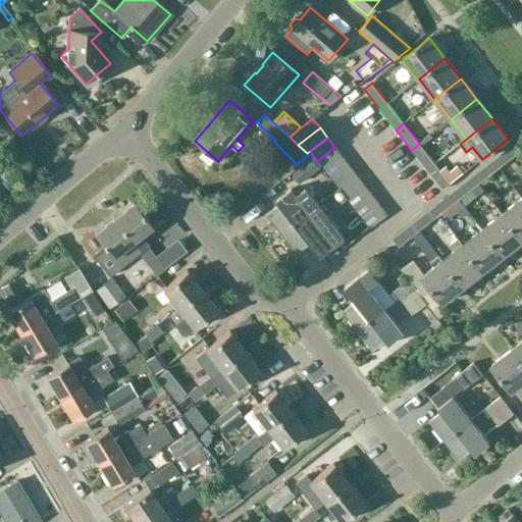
[(427,170),(434,164),(419,144),(411,150),(427,170)]
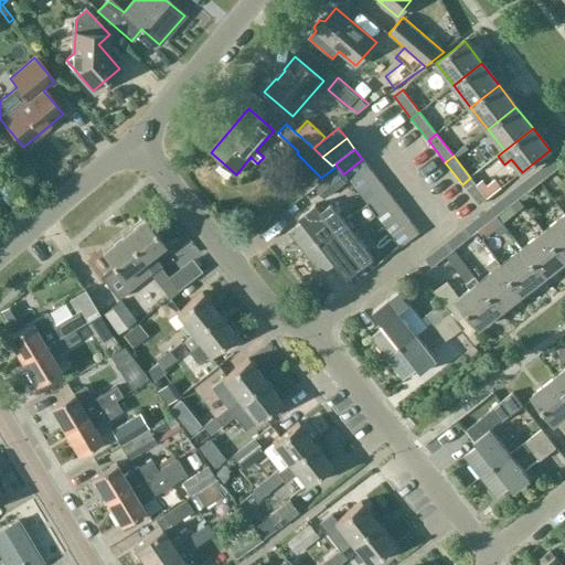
[(541,183),(563,167),(556,158),(534,176),(541,183)]
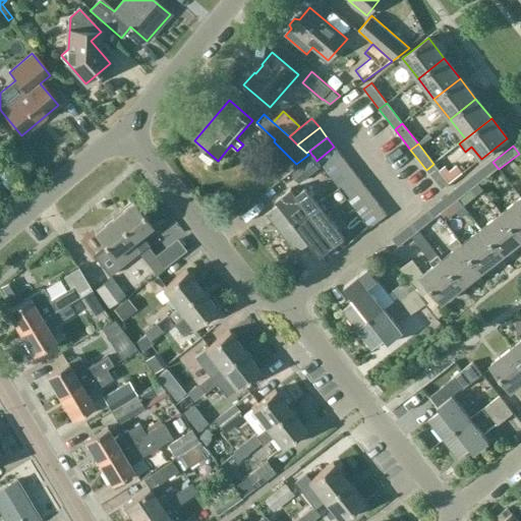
[(325,170),(342,157),(334,147),(316,161),(325,170)]
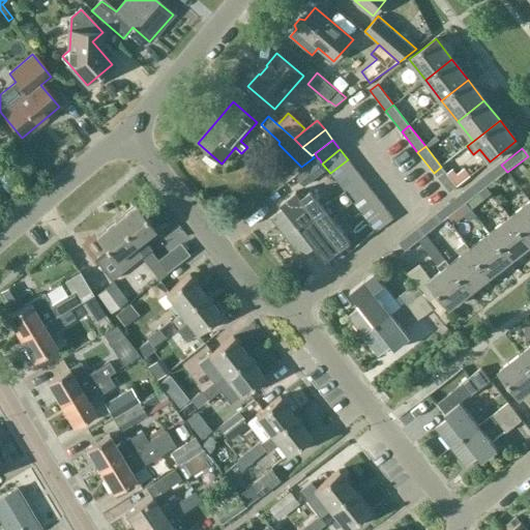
[(317,159),(296,175),(304,185),(325,171),(317,159)]
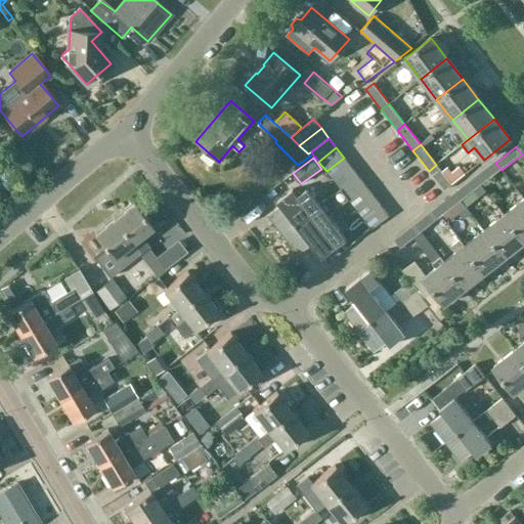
[(334,181),(351,167),(344,158),(326,171),(334,181)]
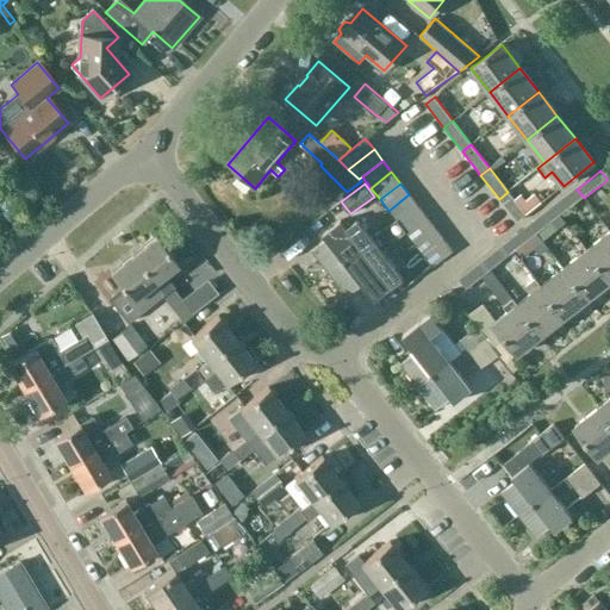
[(561,217),(584,198),(577,190),(554,207),(561,217)]
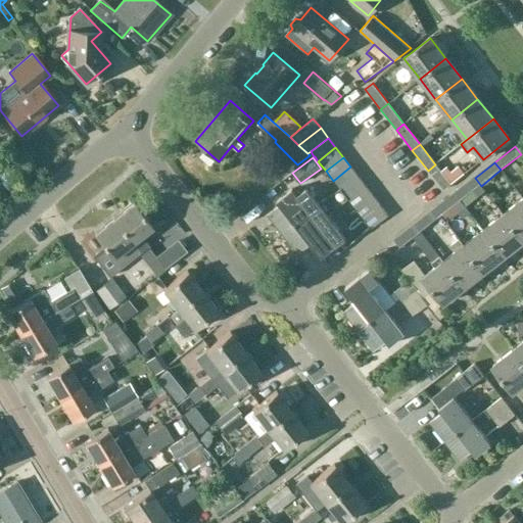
[(435,164),(428,171),(443,191),(452,185),(466,174),(463,171),(461,172),(458,168),(453,172),(445,178),(441,172),(435,164)]
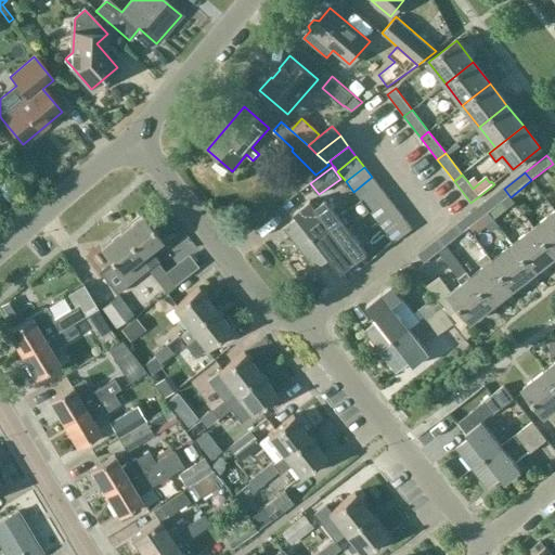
[(361,202),(381,188),(372,177),(353,192),(361,202)]
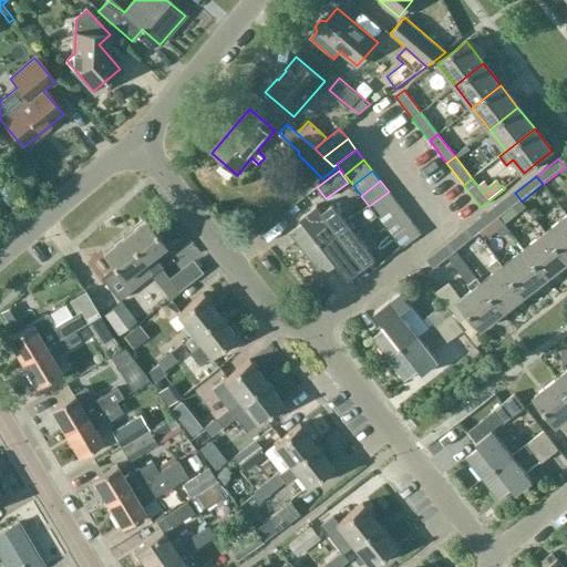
[(378,217),(397,202),(389,192),(369,206),(378,217)]
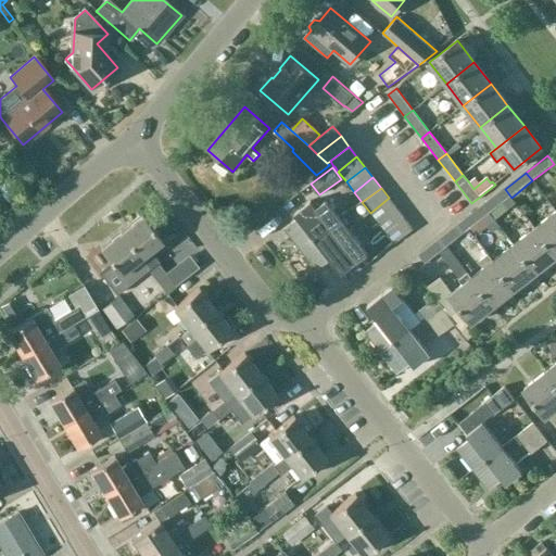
[(490,214),(512,198),(505,189),(483,205),(490,214)]
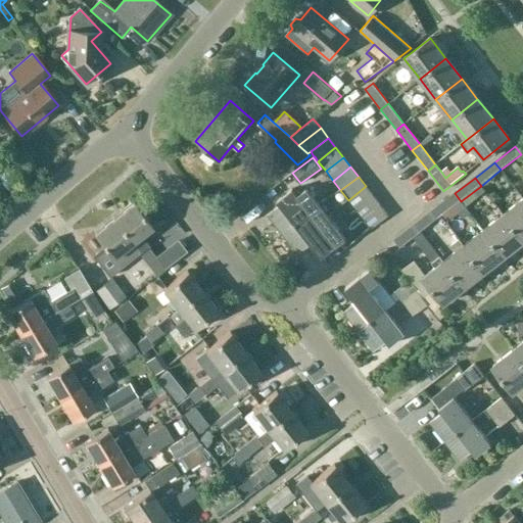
[(355,209),(373,196),(366,186),(348,200),(355,209)]
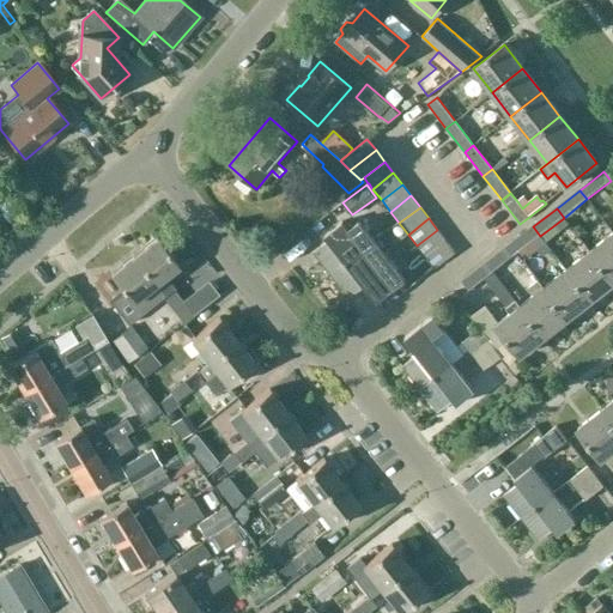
[(331,275),(376,241),(359,220),(347,229),(341,222),(325,236),(328,241),(314,253),(331,275)]
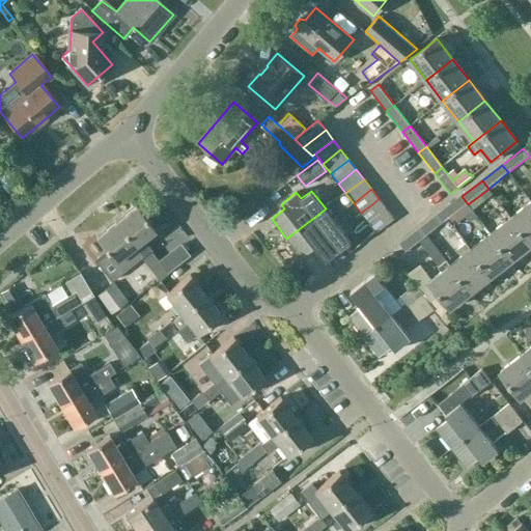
[(447,221),(468,204),(462,196),(441,213),(447,221)]
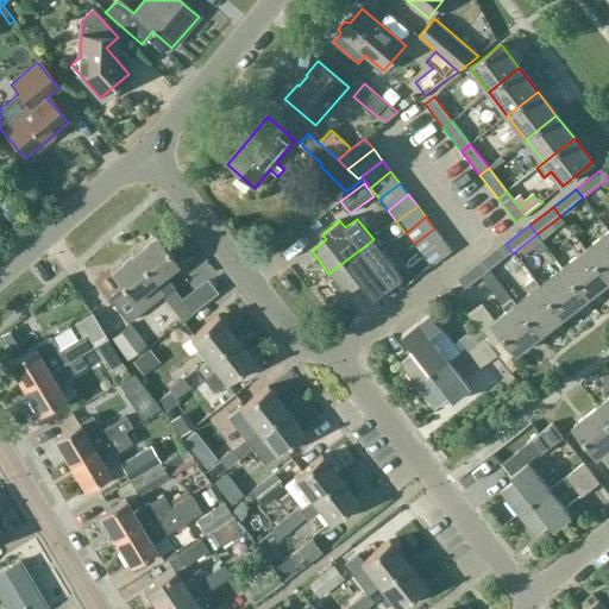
[(424,256),(444,239),(434,228),(414,244),(424,256)]
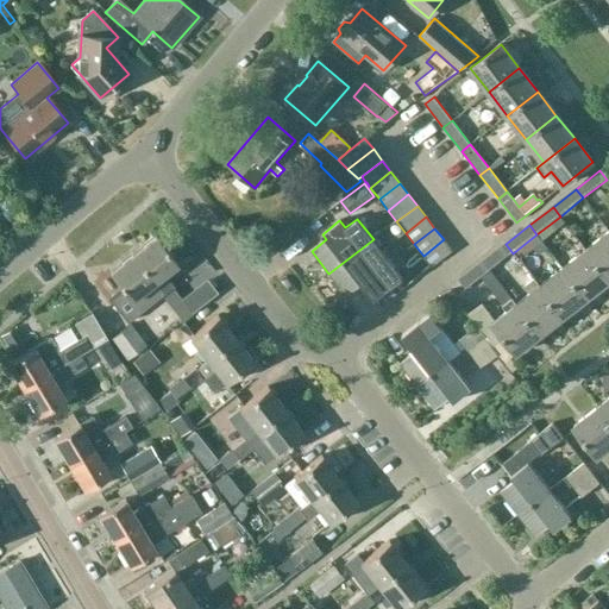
[(292,262),(308,237),(297,230),(281,255),(292,262)]
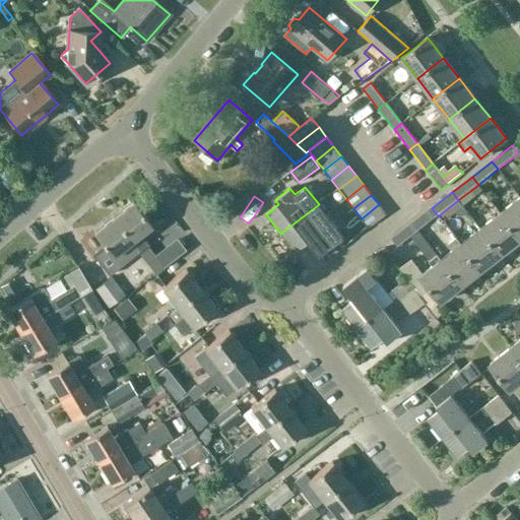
[(519,238),(519,198),(501,214),(519,238)]
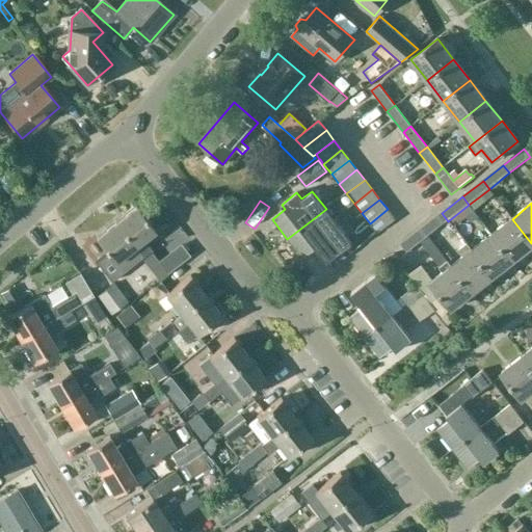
[(135,207),(115,222),(134,246),(142,257),(140,258),(150,269),(159,262),(151,251),(153,250),(143,239),(154,231),(135,207)]
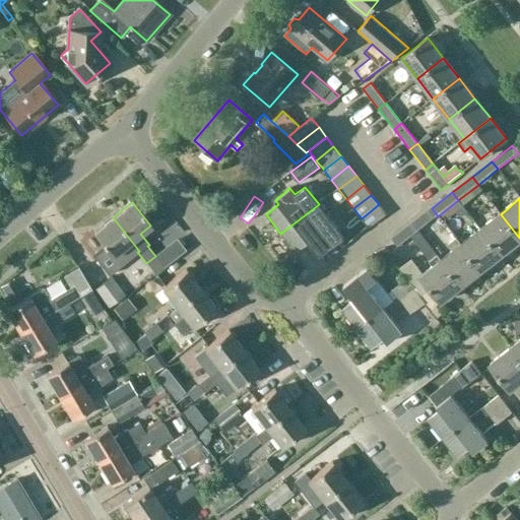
[(308,243),(312,247),(319,256),(344,237),(319,204),(280,234),(296,253),(308,243)]
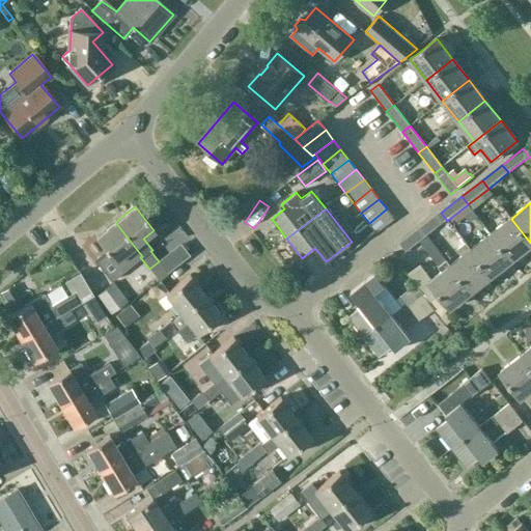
[(376,232),(394,219),(387,208),(369,223),(376,232)]
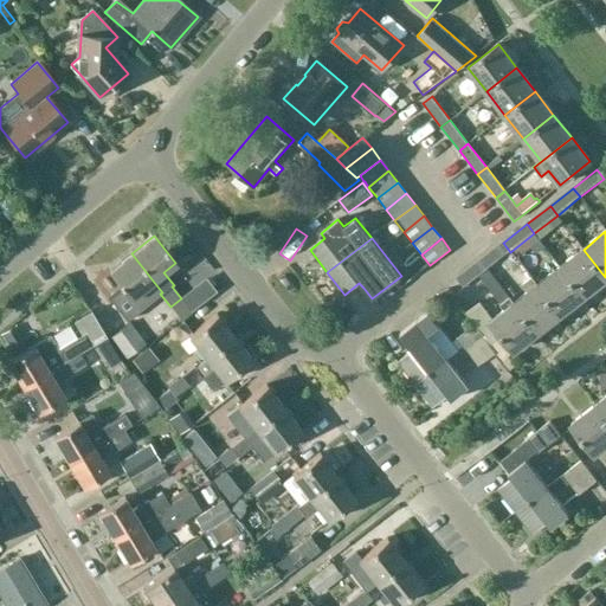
[(501,259),(510,252),(503,243),(479,260),(487,270),(489,269),(501,259)]
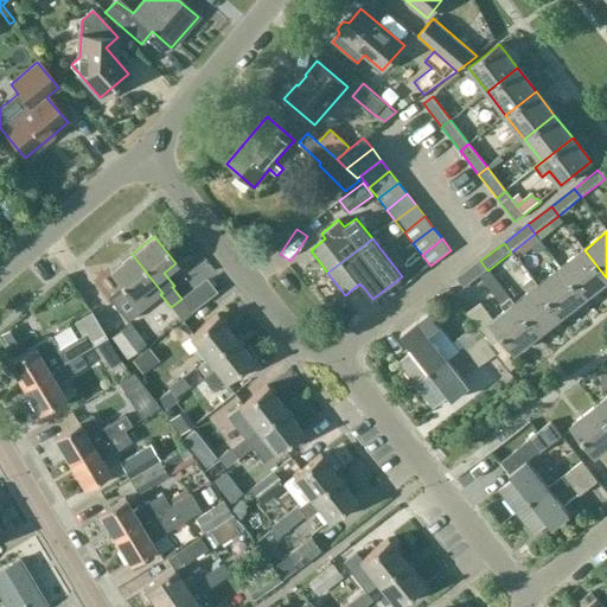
[(585,298),(606,280),(606,278),(585,250),(561,268),(585,298)]
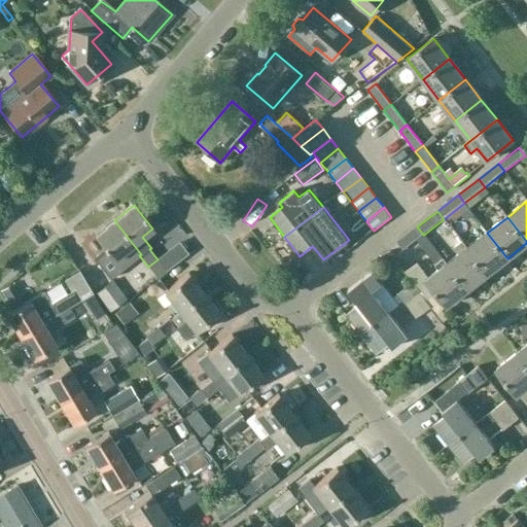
[(114,220),(95,236),(106,250),(95,259),(109,279),(139,255),(141,254),(133,244),(114,220)]
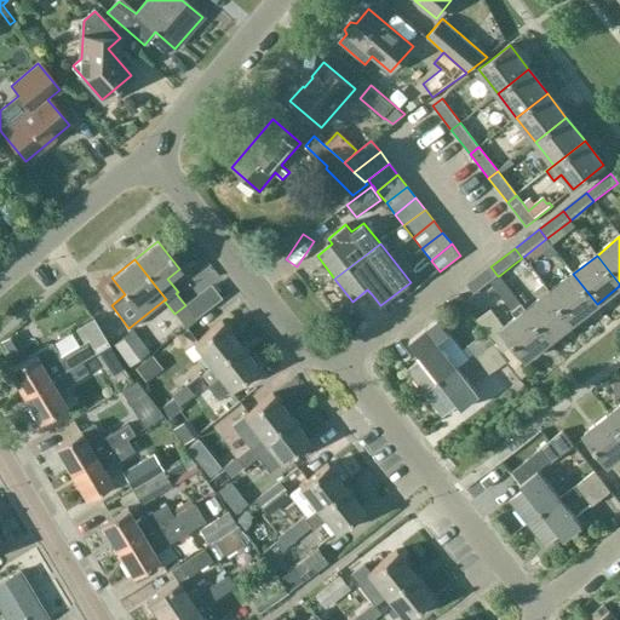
[(512,265),(500,275),(509,286),(521,277),(512,265)]
